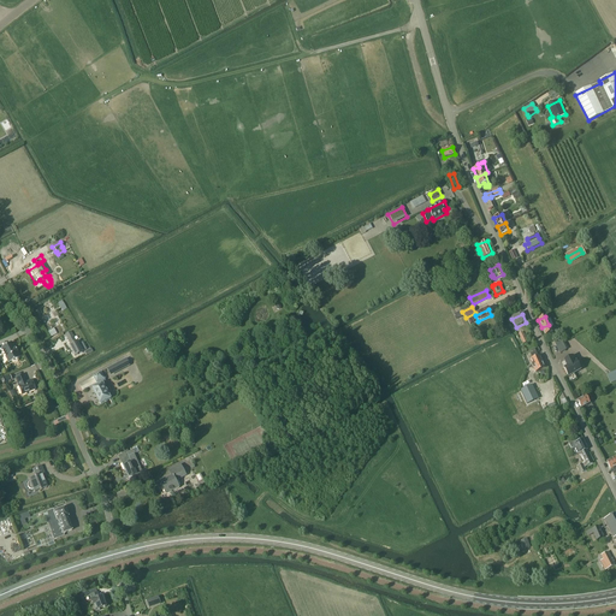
[(552,332),(549,325),(542,327),(544,336),(552,332)]
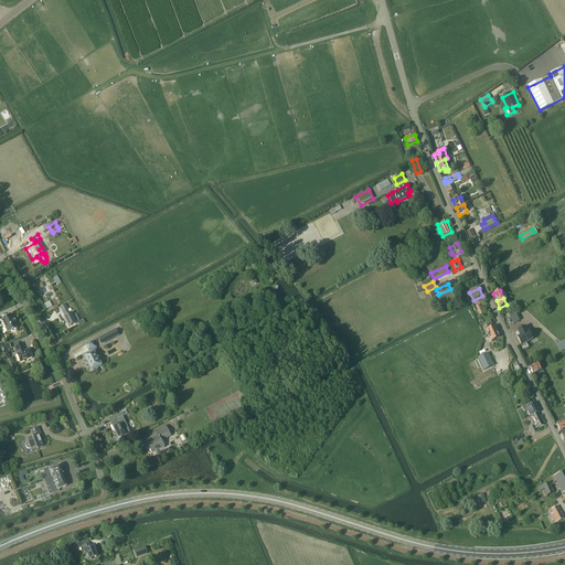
[(43,305),(48,312),(53,309),(49,301),(43,305)]
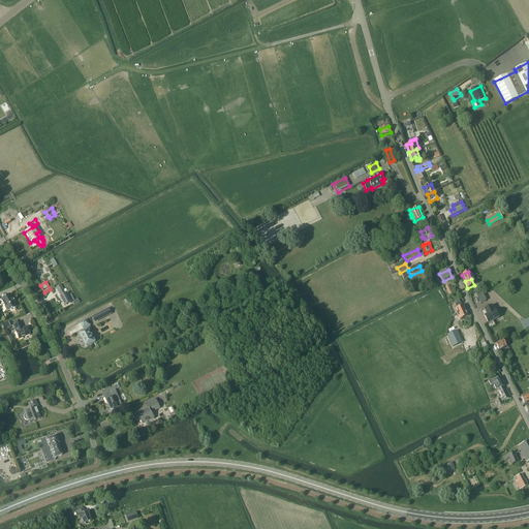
[(477,301),(486,297),(484,289),(475,293),(477,301)]
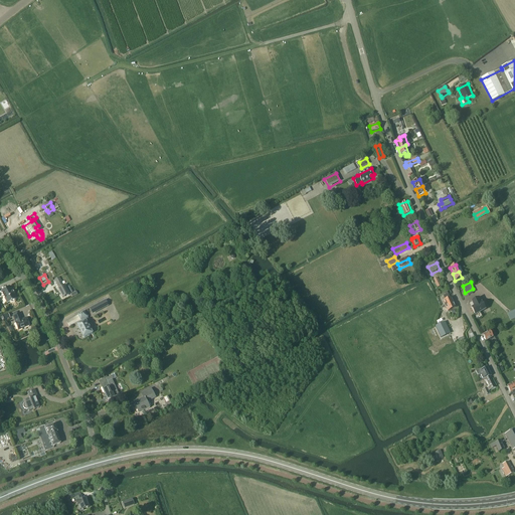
[(65,290),(63,287),(62,287),(60,283),(55,285),(58,290),(57,290),(62,299),(67,296),(71,294),(68,288),(65,290)]
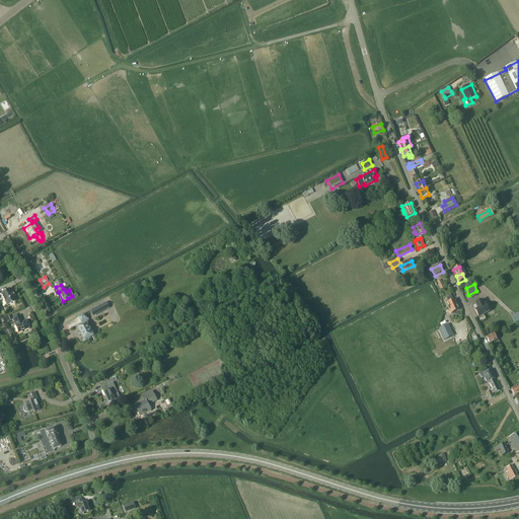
[(16,301),(9,289),(0,294),(7,306),(10,304),(11,305),(13,305),(14,304),(15,303),(15,302),(16,301)]
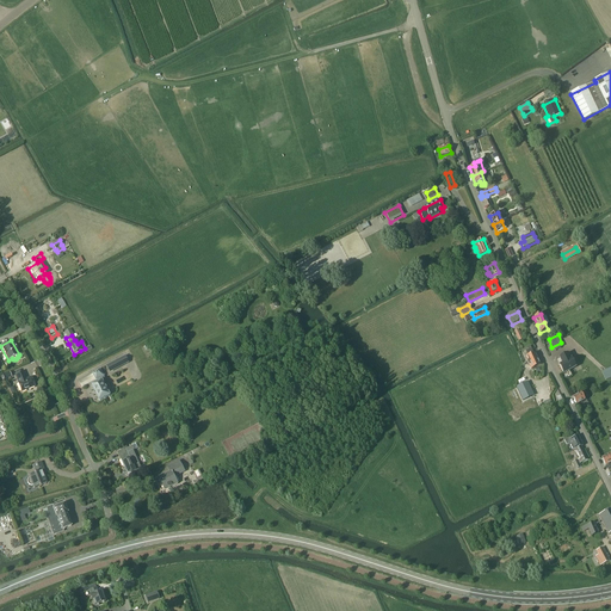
[(538,359),(536,353),(534,355),(531,350),(525,352),(528,357),(525,358),(528,364),(538,359)]
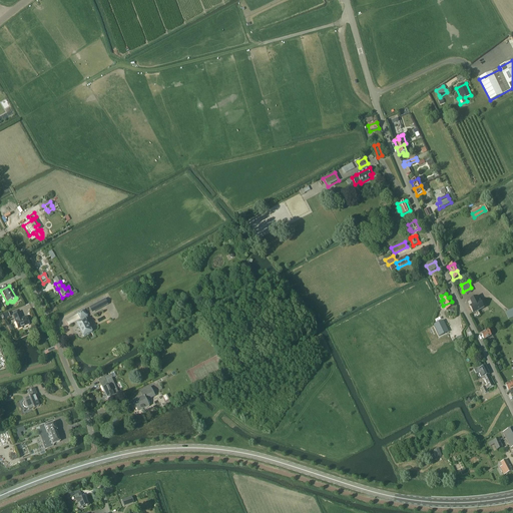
[(473,314),(483,309),(479,301),(478,302),(476,298),(470,301),(472,305),(469,306),(473,314)]
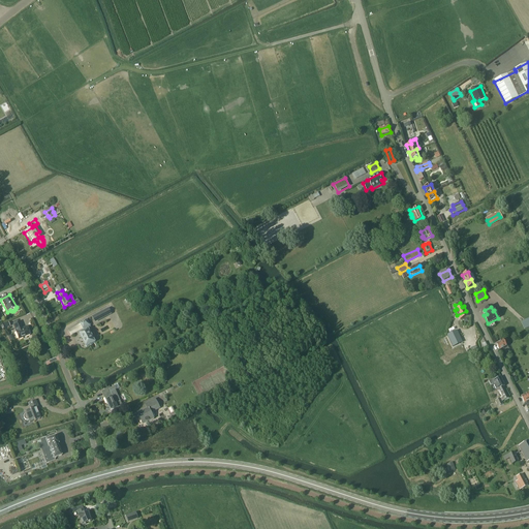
[(109,308),(92,317),(94,321),(111,313),(109,308)]
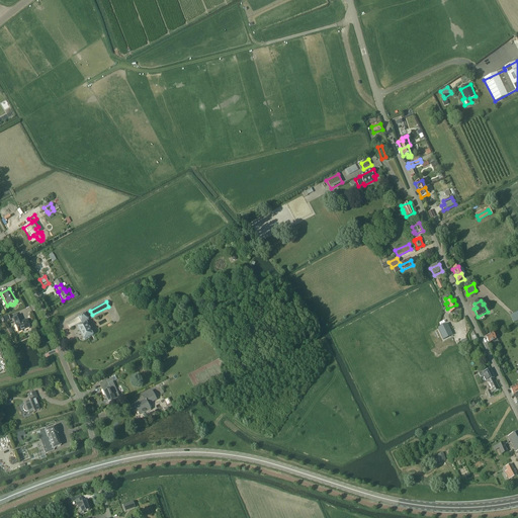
[(458,310),(456,305),(447,309),(450,314),(458,310)]
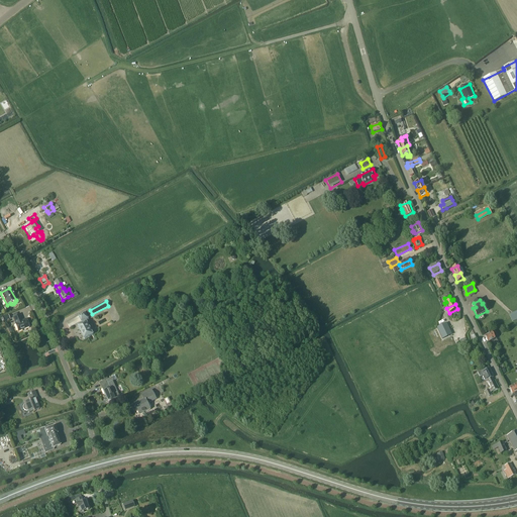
[(83,323),(77,326),(84,339),(94,334),(91,330),(92,330),(92,329),(92,328),(92,327),(91,326),(90,325),(89,325),(87,322),(89,320),(88,319),(89,318),(85,312),(78,316),(81,322),(82,322),(83,323)]
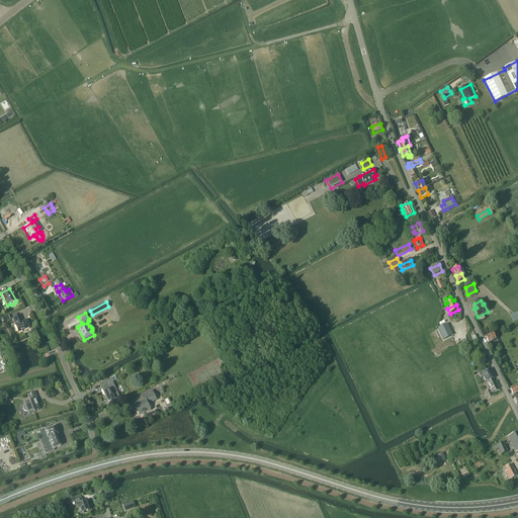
[(28,328),(26,321),(21,322),(19,316),(13,318),(15,325),(17,332),(28,328)]
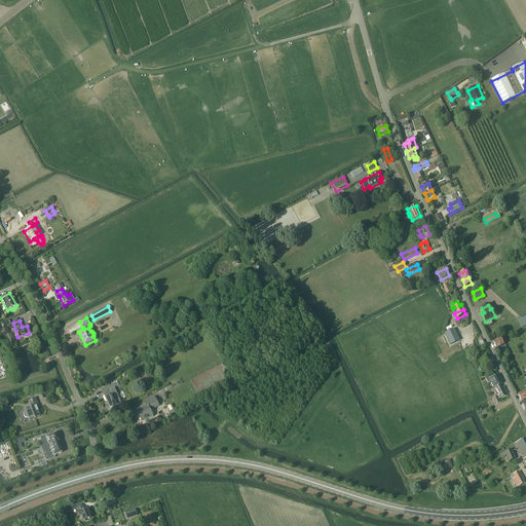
[(459,341),(454,330),(444,334),(450,345),(459,341)]
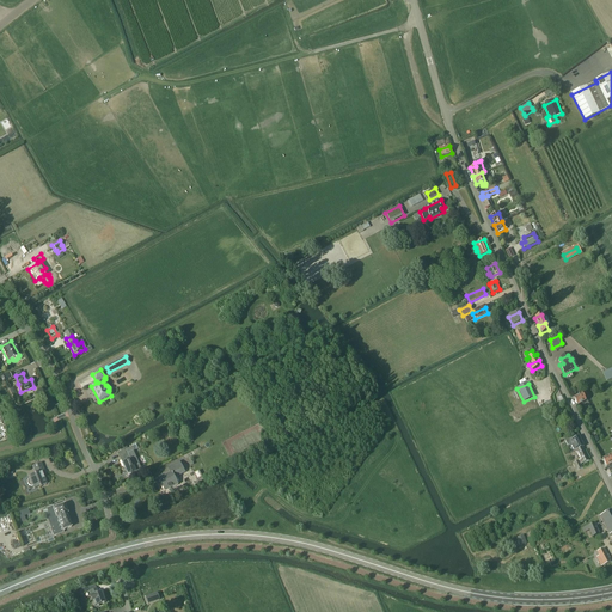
[(586,402),(582,393),(574,398),(577,405),(586,402)]
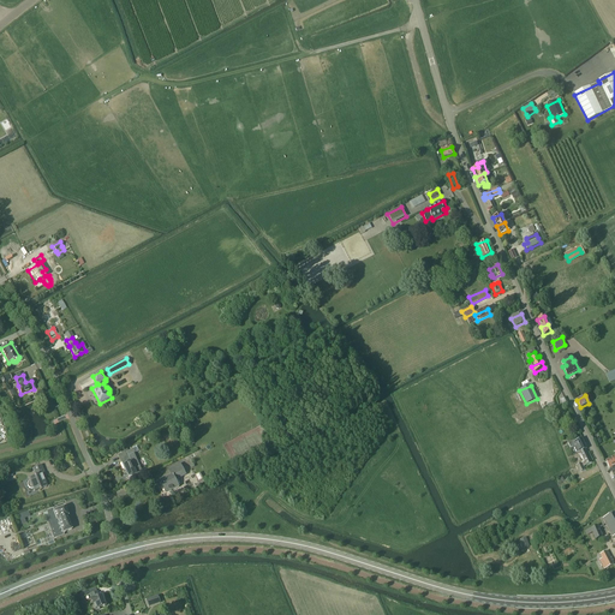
[(573,441),(568,443),(569,448),(573,447),(577,454),(578,454),(579,457),(580,457),(584,463),(575,467),(579,473),(584,471),(584,470),(583,467),(591,464),(585,451),(586,449),(581,440),(579,441),(574,443),(573,441)]
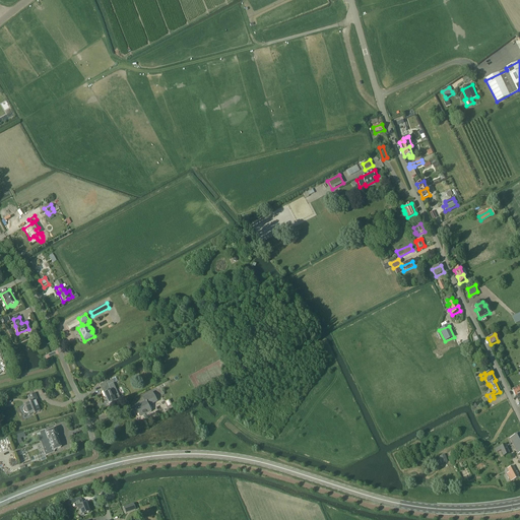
[(113,379),(113,380),(108,382),(107,379),(102,382),(103,384),(100,385),(106,398),(106,397),(109,404),(112,402),(113,405),(121,401),(113,383),(117,381),(116,377),(113,379)]
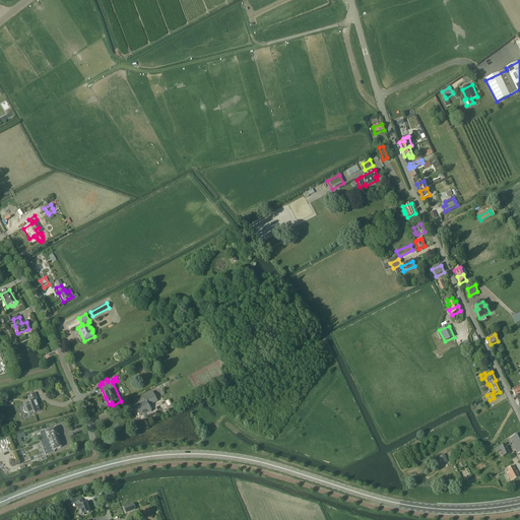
[(156,401),(152,393),(142,398),(145,403),(135,408),(139,417),(150,411),(147,405),(156,401)]
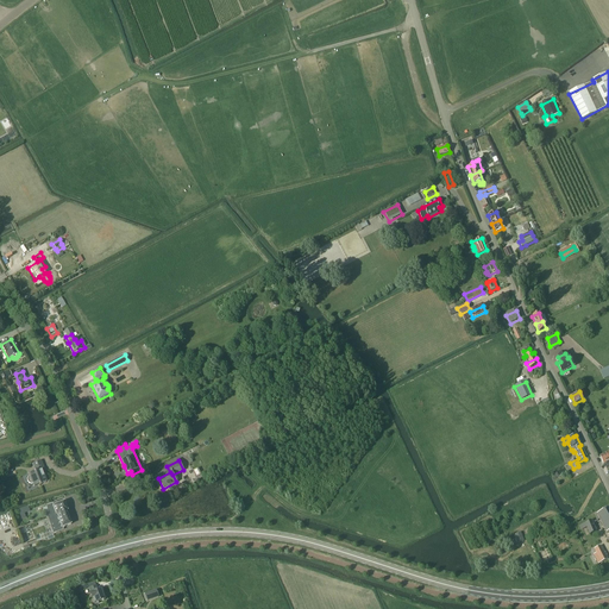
[(27,478),(27,479),(27,482),(29,483),(30,484),(31,484),(32,488),(45,483),(41,470),(43,469),(41,462),(32,465),(35,472),(27,475),(29,477),(27,478)]
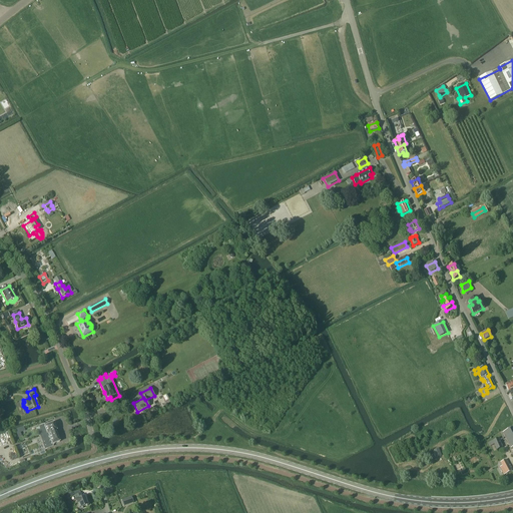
[(41,432),(38,433),(40,437),(56,430),(53,423),(44,427),(44,425),(39,427),(39,428),(41,432)]
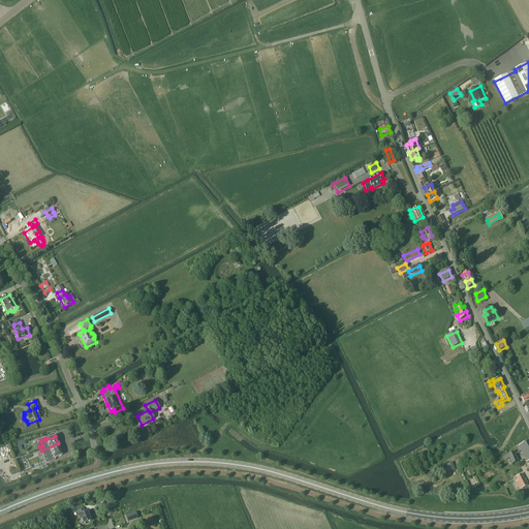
[(528,441),(518,447),(526,463),(528,461),(528,441)]
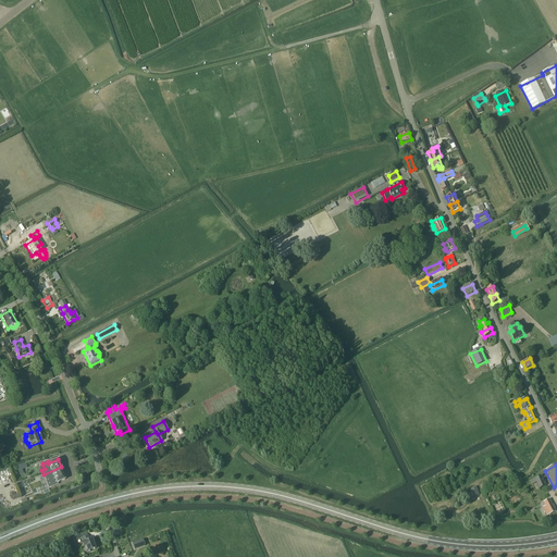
[(61,467),(44,474),(45,478),(49,489),(52,486),(58,485),(57,483),(64,480),(60,468),(61,468),(61,467)]
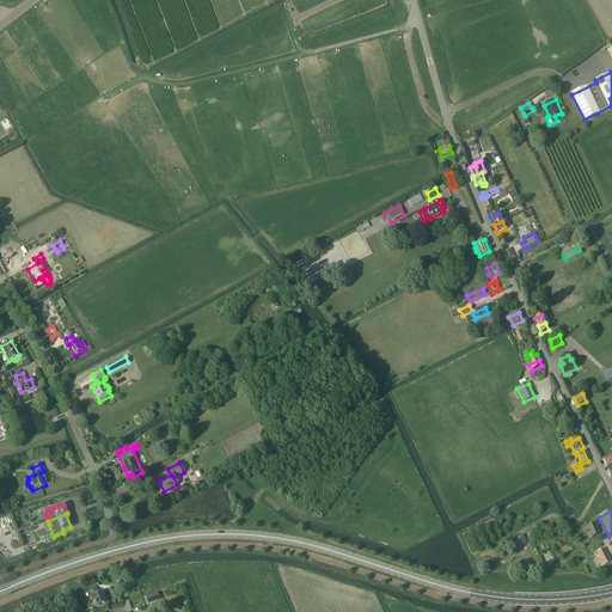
[(594,522),(582,528),(583,533),(589,531),(593,538),(600,536),(594,522)]
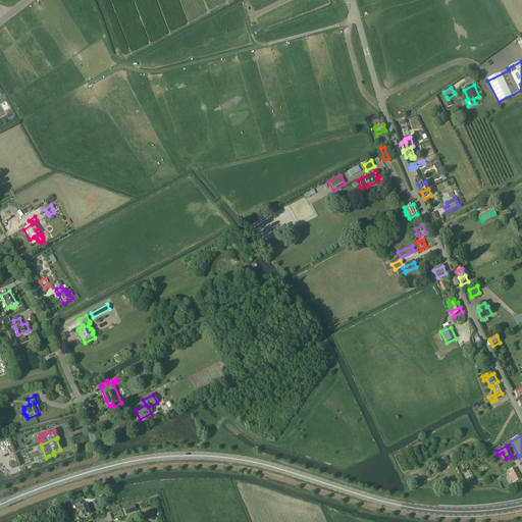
[(520,479),(515,468),(509,471),(511,475),(509,476),(513,483),(520,479)]
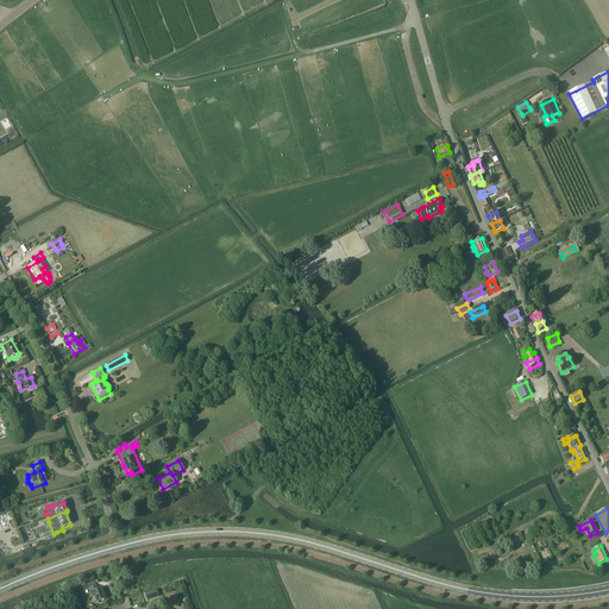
[(105,601),(100,590),(98,591),(95,586),(90,589),(93,598),(95,598),(96,603),(105,601)]
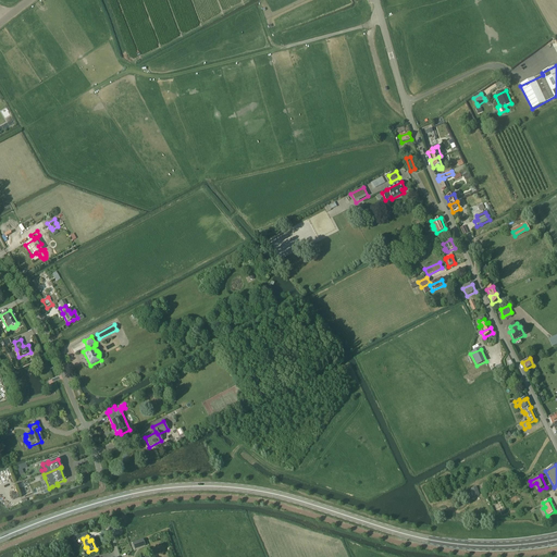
[(133,543),(135,549),(145,545),(143,540),(133,543)]
